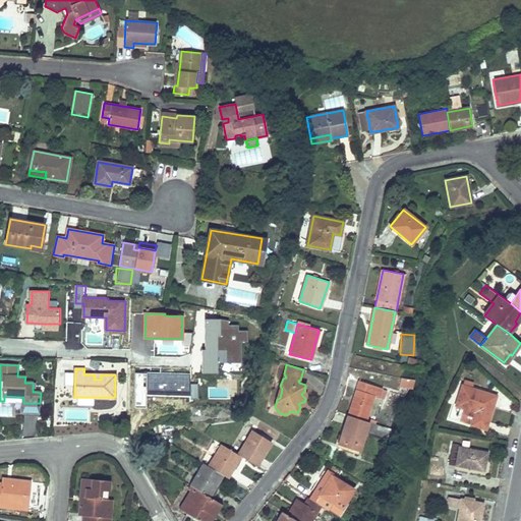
[(402,378),(400,386),(410,387),(415,380),(402,378)]
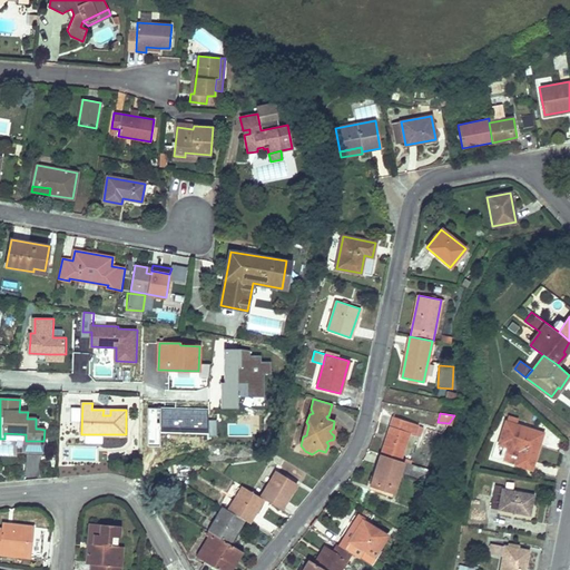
[(393,416),(381,454),(400,460),(409,433),(415,434),(419,425),(393,416)]
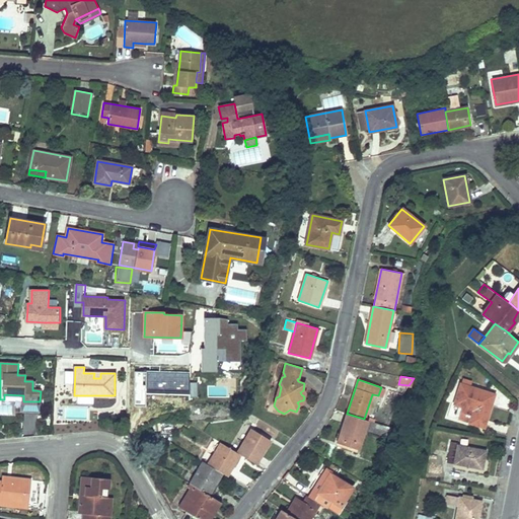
[(460,384),(454,403),(461,406),(457,418),(469,422),(469,423),(485,427),(491,404),(487,403),(490,392),(460,384)]
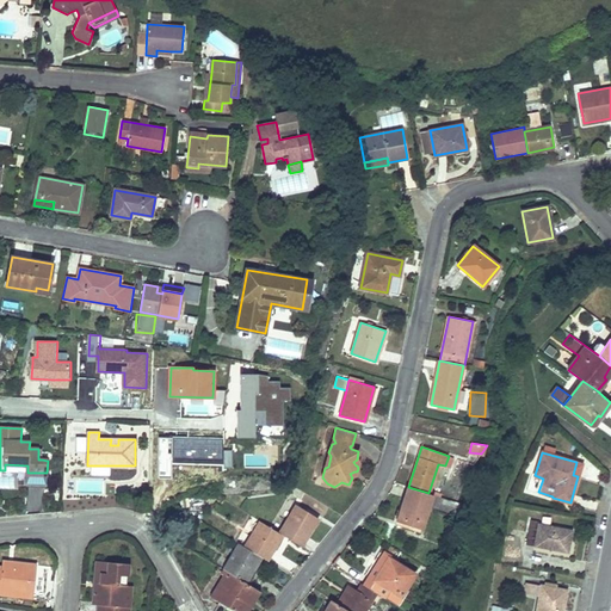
[(445,495),(462,499),(469,464),(458,462),(455,476),(450,475),(445,495)]
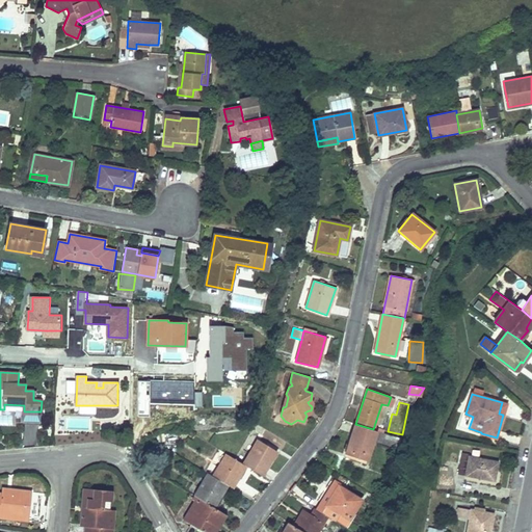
[(24,411),(23,422),(41,423),(41,411),(24,411)]
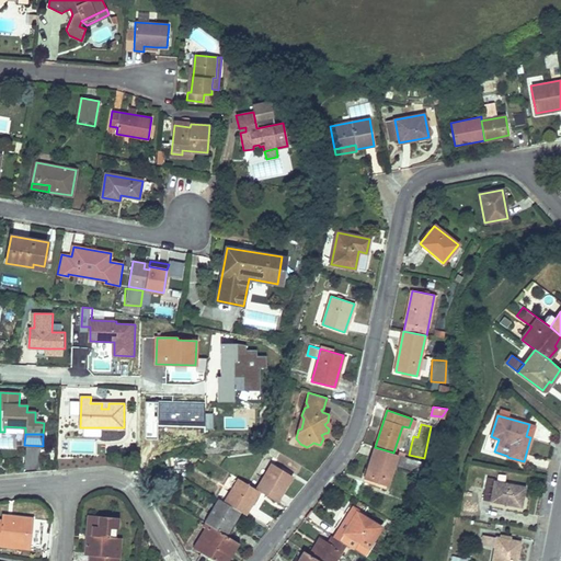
[(375,447),(365,479),(387,485),(395,464),(397,454),(393,453),(375,447)]
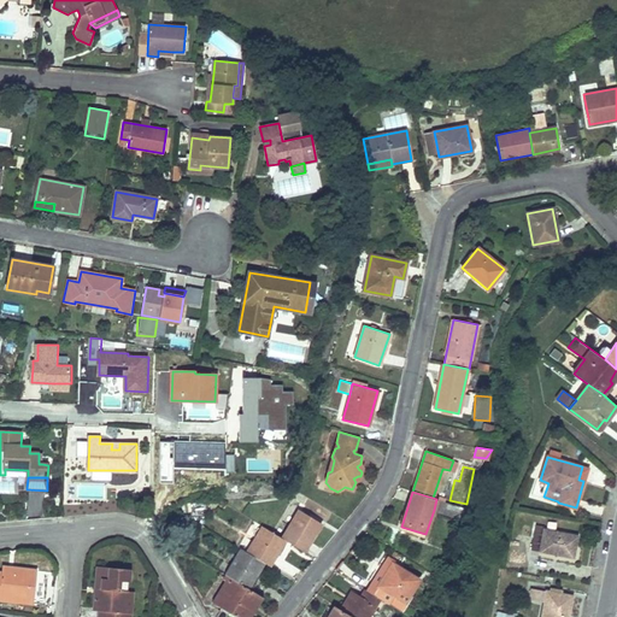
[(436,499),(434,510),(444,512),(447,501),(436,499)]
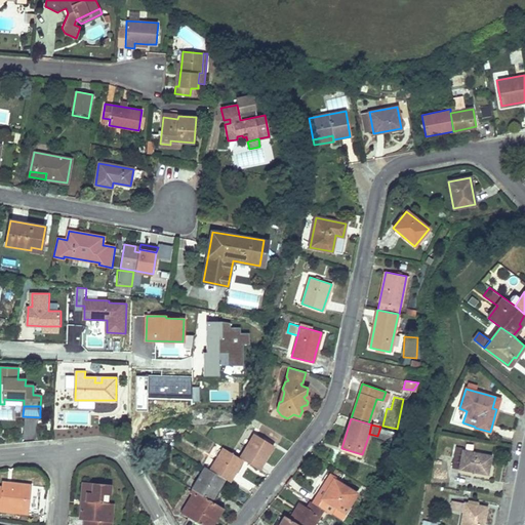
[(254,434),(240,458),(242,459),(258,470),(273,446),(254,434)]
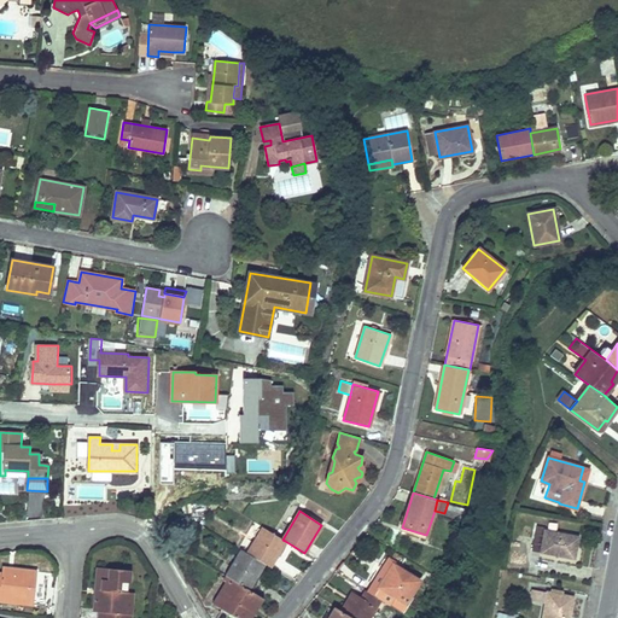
[(537,526),(532,551),(575,558),(579,537),(544,530),(546,528),(537,526)]
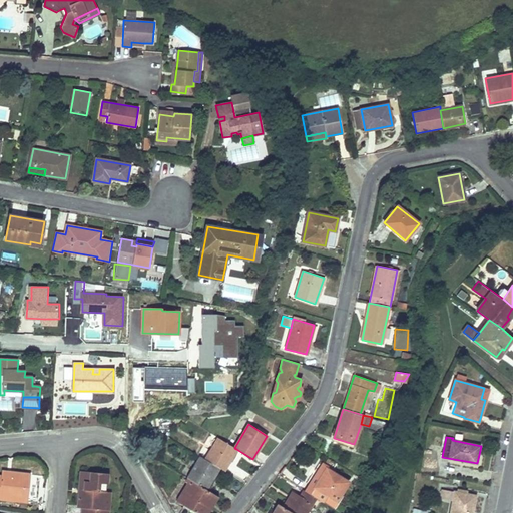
[(218,438),(205,459),(219,468),(223,471),(236,449),(234,448),(218,438)]
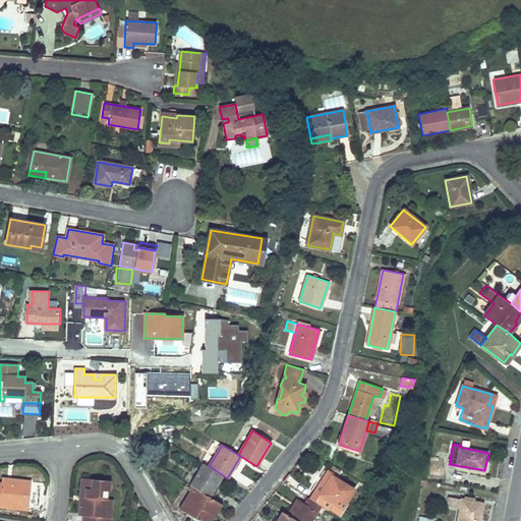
[(204,464),(190,485),(209,497),(223,475),(209,466),(204,464)]
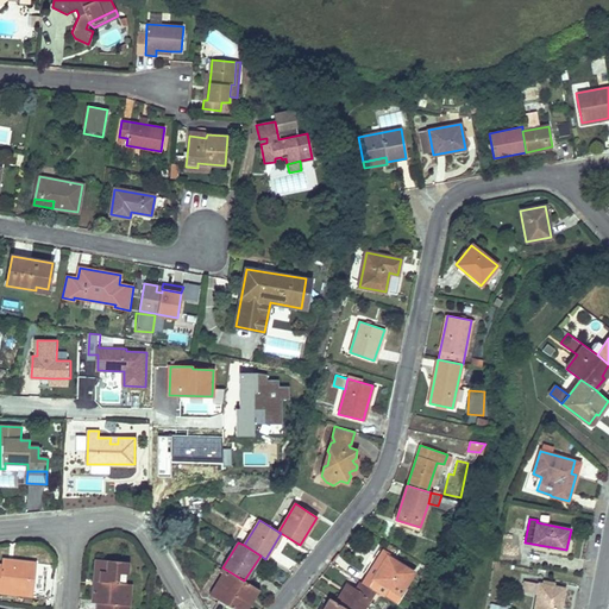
[(383,548),(374,563),(380,567),(387,554),(388,556),(389,553),(383,548)]
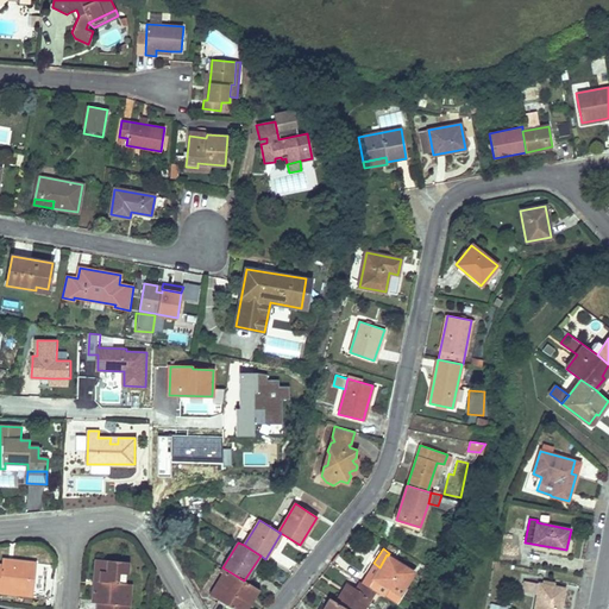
[(374,563),(362,583),(375,591),(395,602),(414,572),(388,556),(387,554),(380,567),(374,563)]
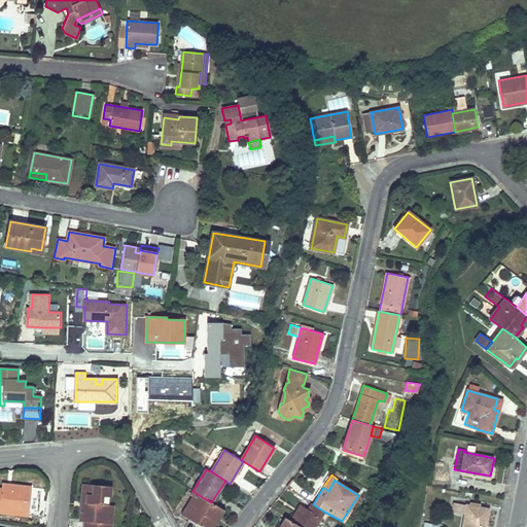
[(84,484),(82,508),(89,510),(90,503),(88,502),(89,494),(93,494),(95,485),(84,484)]
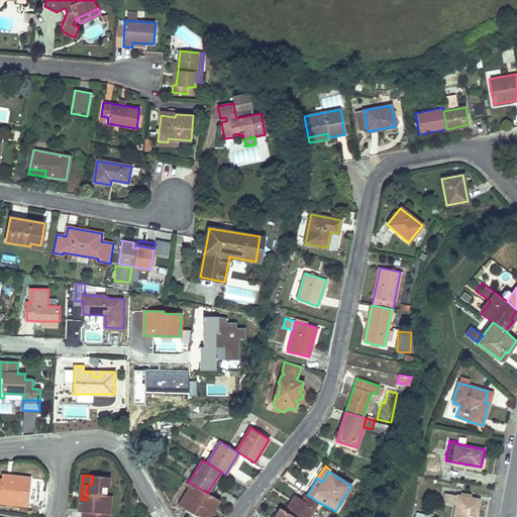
[(0,479),(0,502),(10,503),(10,500),(25,501),(26,491),(29,491),(31,478),(12,476),(12,481),(4,480),(0,479)]
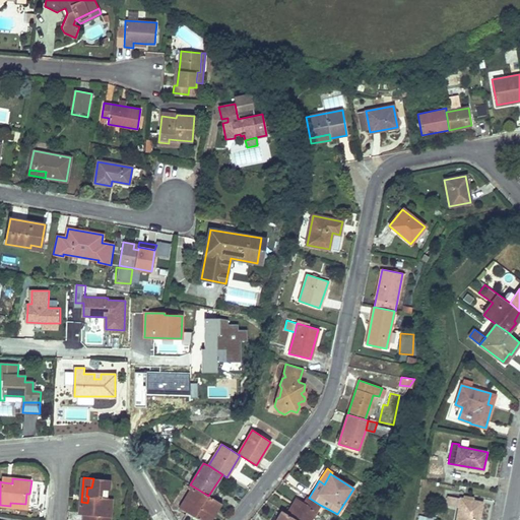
[(110,479),(93,478),(91,488),(87,488),(86,496),(88,497),(87,503),(81,502),(79,514),(85,515),(83,519),(110,519),(111,516),(107,516),(108,501),(110,479)]
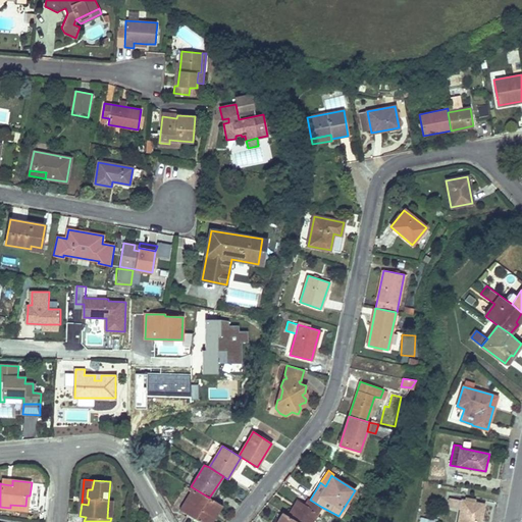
[(209,498),(191,486),(191,491),(195,493),(189,504),(191,505),(186,513),(201,521),(209,521),(220,504),(209,498)]
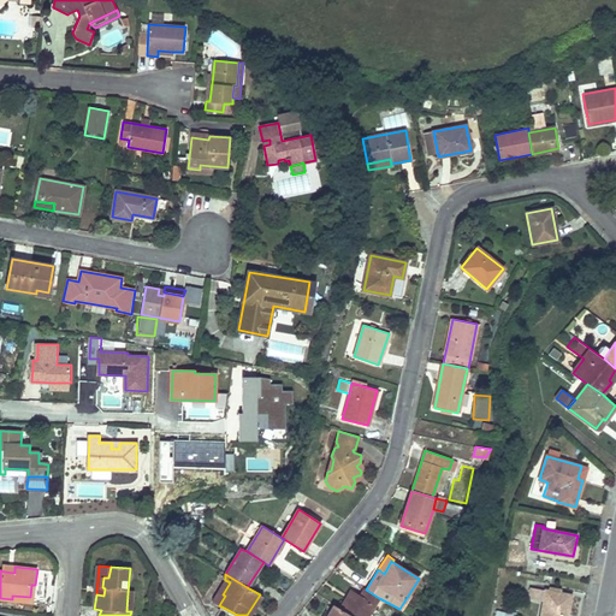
[(225,580),(212,600),(219,605),(225,596),(223,594),(230,582),(225,580)]
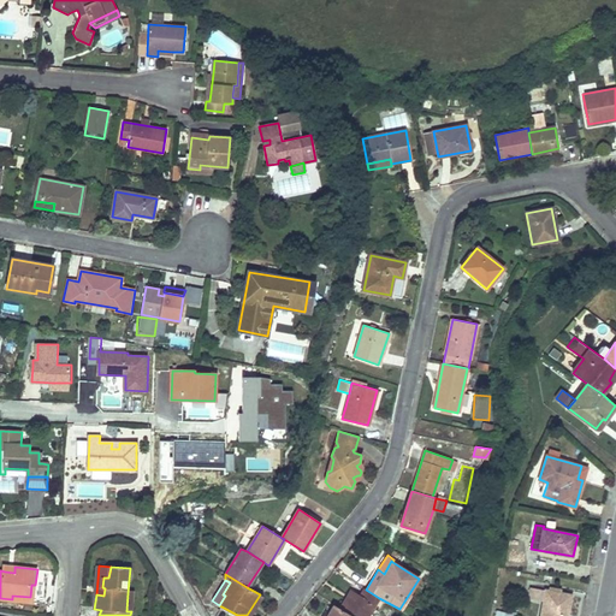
[(30,597),(12,596),(12,599),(33,602),(35,585),(31,585),(30,597)]
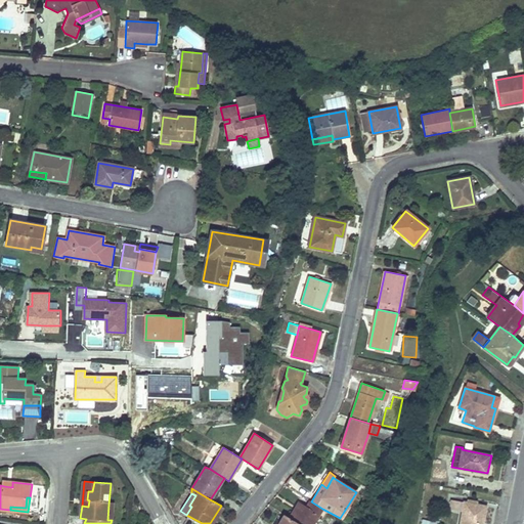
[(295,509),(290,518),(299,523),(312,523),(322,509),(311,501),(310,500),(306,508),(300,504),(297,510),(295,509)]
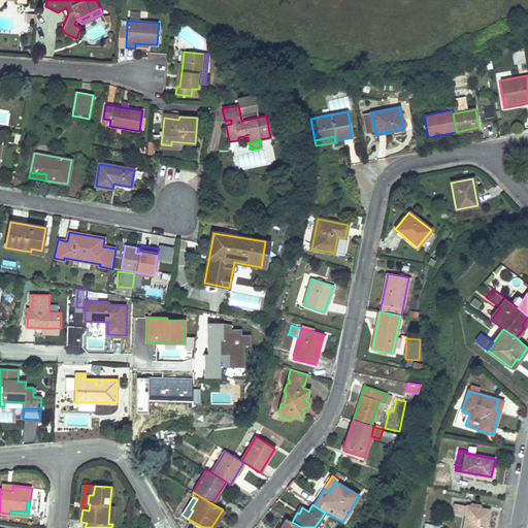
[(467,506),(463,527),(486,527),(489,510),(467,506)]
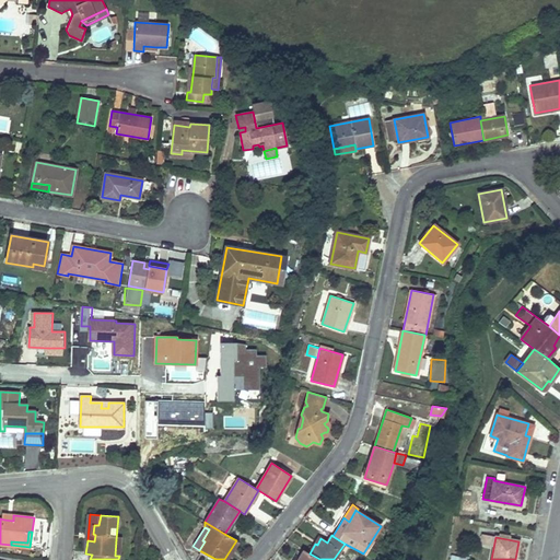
[(304,550),(298,559),(319,559),(310,553),(304,550)]
